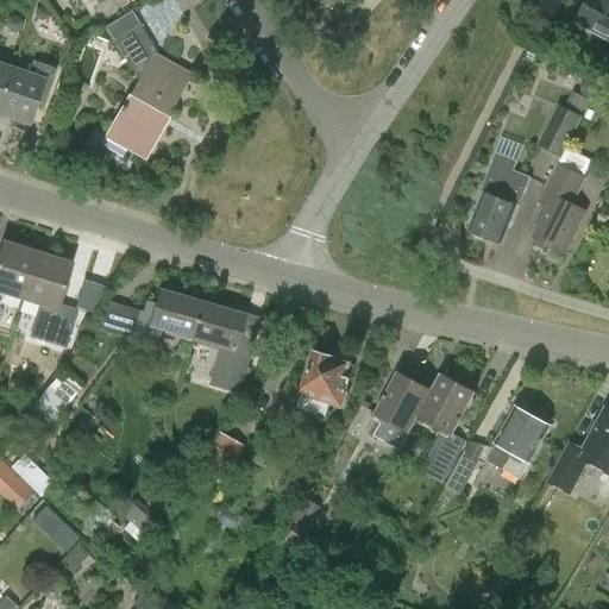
[(0,0),(0,4),(8,11),(16,0),(0,0)]
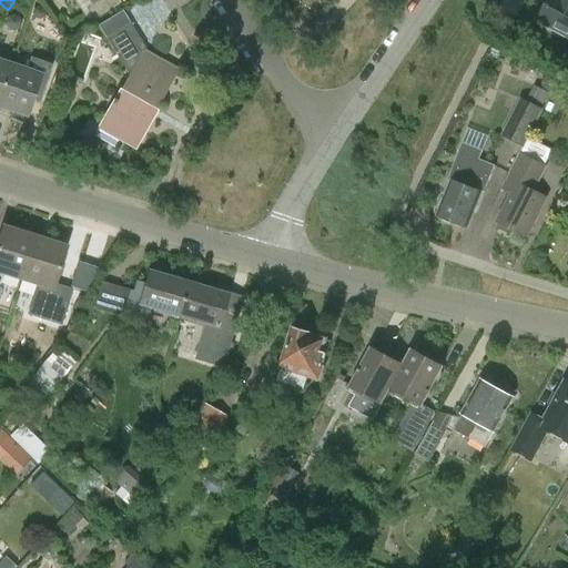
[(118,0),(100,0),(90,7),(89,4),(84,8),(91,17),(92,20),(120,3),(118,0)]
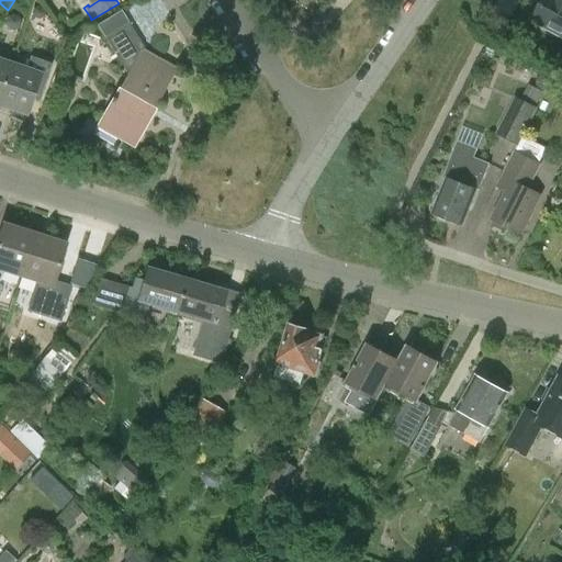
[(541,0),(530,25),(561,42),(561,0),(541,0)]
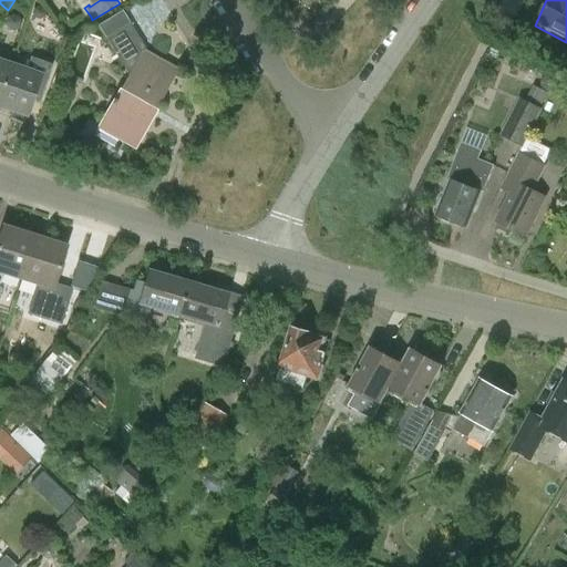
[(178,70),(144,50),(142,49),(129,28),(109,40),(130,74),(121,91),(123,92),(104,126),(133,143),(152,110),(155,111),(178,70)]
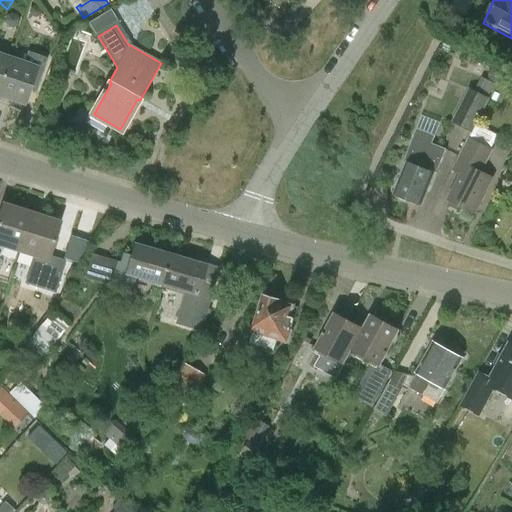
[(24,65),(11,61),(0,93),(0,94),(25,103),(29,93),(34,94),(45,61),(28,55),(24,65)]
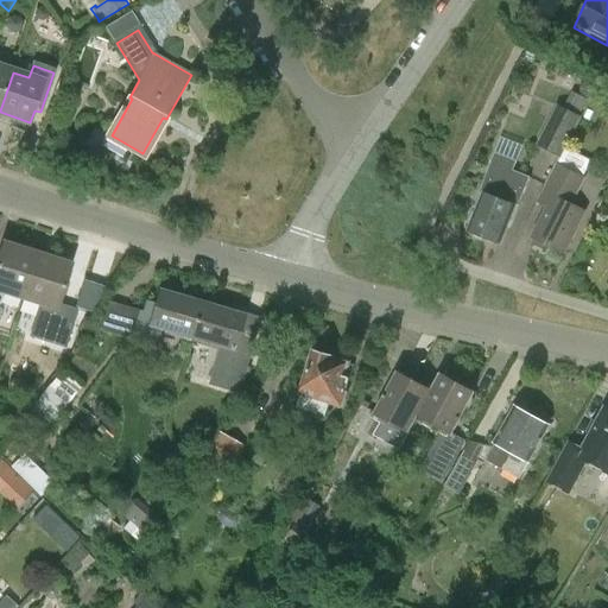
[(0,111),(13,73),(0,68),(0,111)]
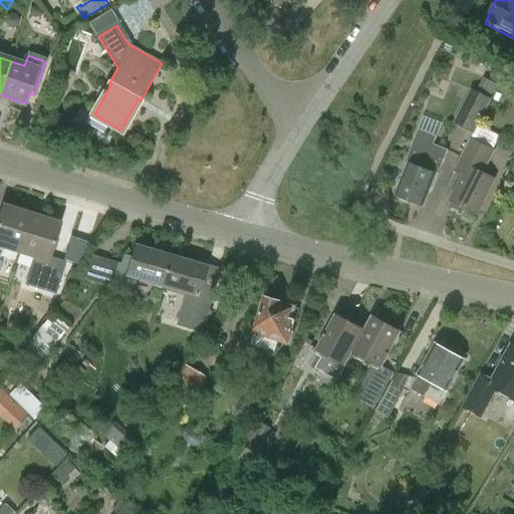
[(472,90),(456,122),(474,132),(490,99),(472,90)]
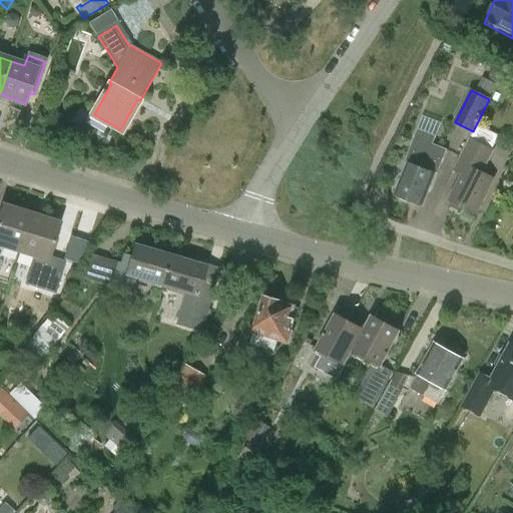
[(405,163),(409,165),(397,195),(422,204),(428,189),(431,190),(437,175),(448,150),(433,144),(436,136),(418,129),(405,163)]
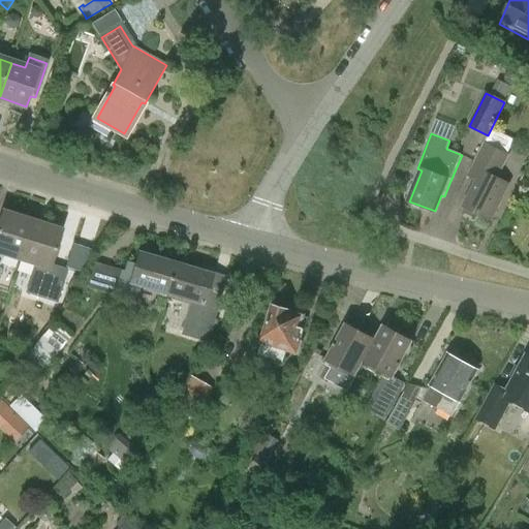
[(497,180),(509,157),(486,144),(472,167),(483,174),(464,209),(465,209),(462,214),(474,221),(475,220),(473,219),(475,215),(489,221),(508,186),(497,180)]
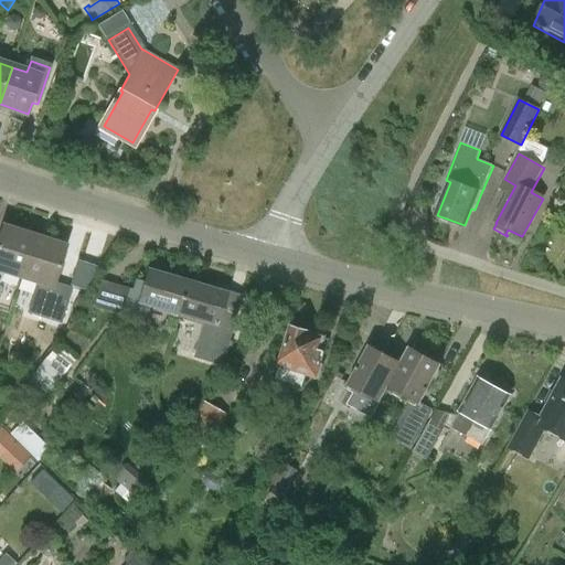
[(0,270),(21,278),(34,235),(3,225),(0,233),(0,270)]
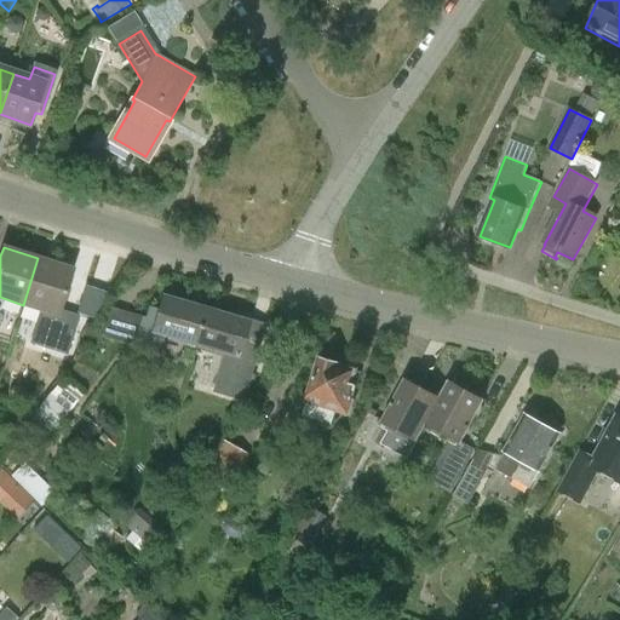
[(72,269),(38,258),(23,305),(46,313),(36,344),(61,352),(69,323),(56,320),(72,269)]
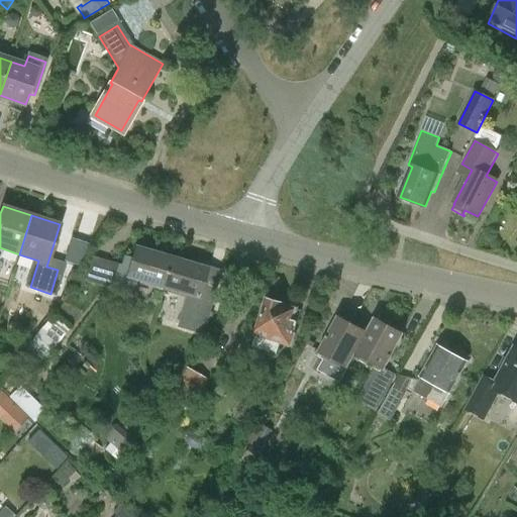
[(89,244),(71,239),(65,262),(78,266),(89,244)]
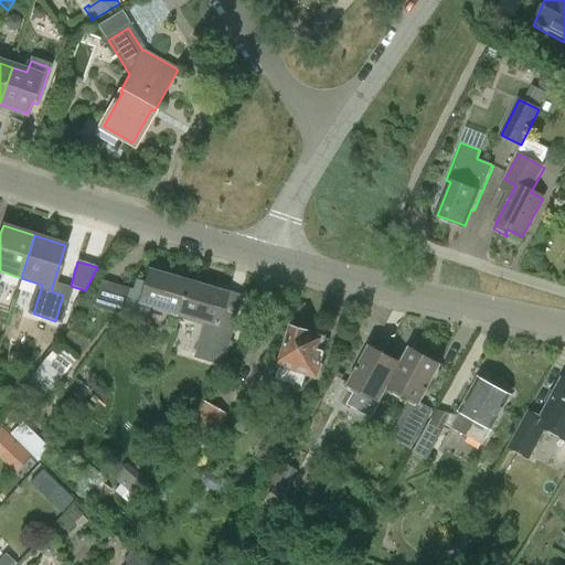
[(150,305),(178,313),(187,283),(148,270),(145,283),(135,279),(131,291),(110,285),(103,309),(139,320),(145,304),(150,305)]
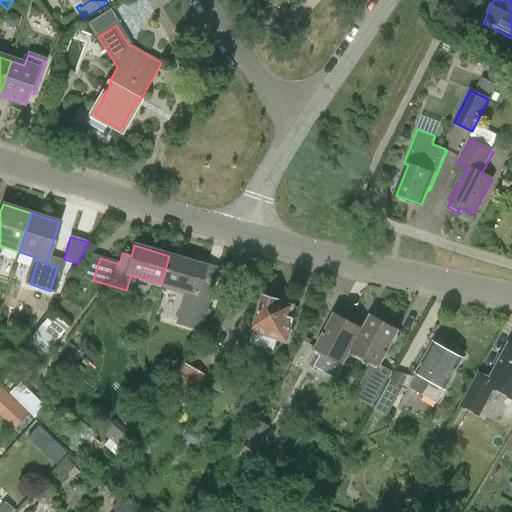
[(204,266),(169,256),(161,284),(184,291),(175,324),(201,331),(212,293),(198,289),(204,266)]
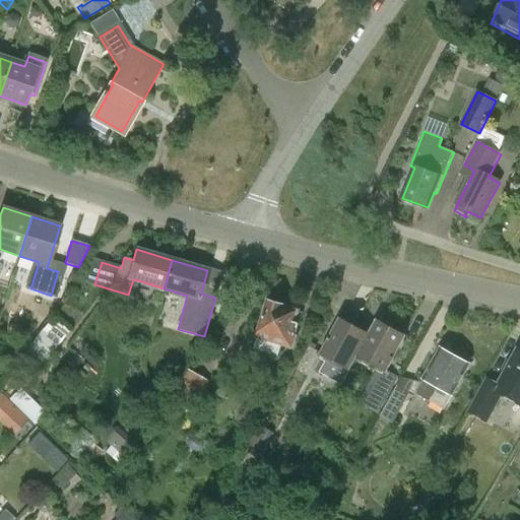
[(283,307),(282,303),(273,300),(270,303),(268,303),(258,335),(293,345),(303,313),(283,307)]
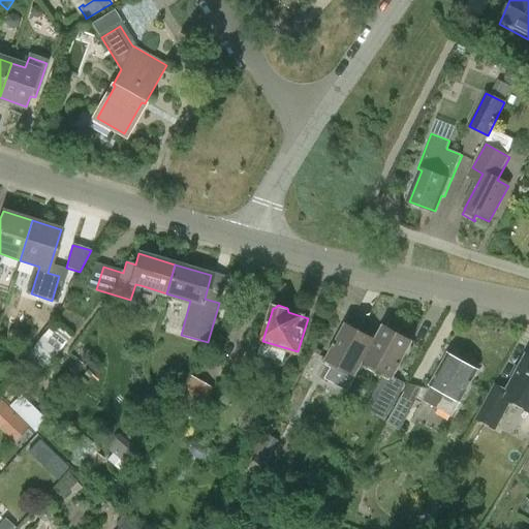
[(47,368),(68,336),(50,323),(28,355),(47,368)]
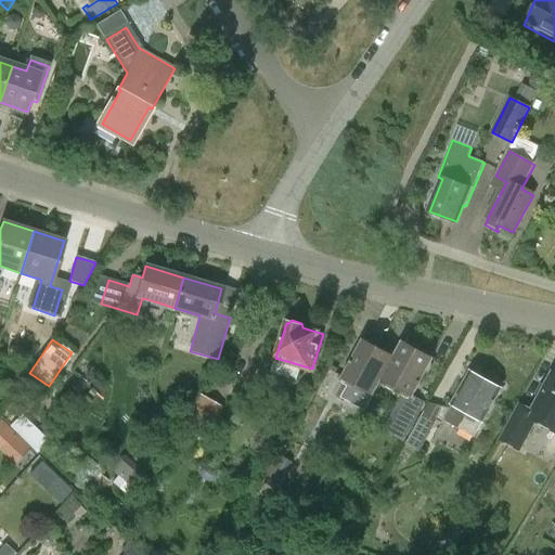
[(375,394),(384,378),(383,378),(395,356),(394,356),(364,339),(344,376),(375,394)]
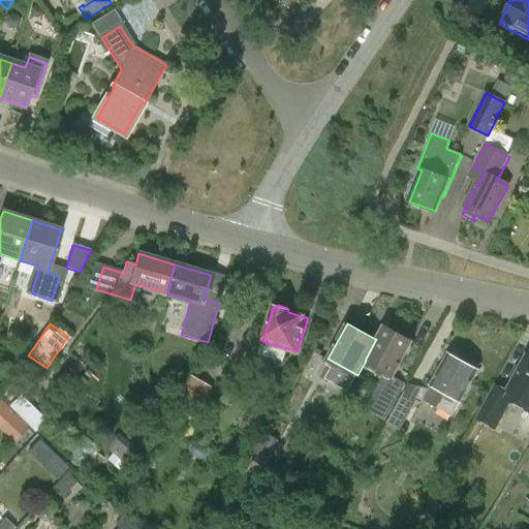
[(383,324),(375,339),(376,339),(365,361),(366,361),(395,377),(414,341),(383,324)]
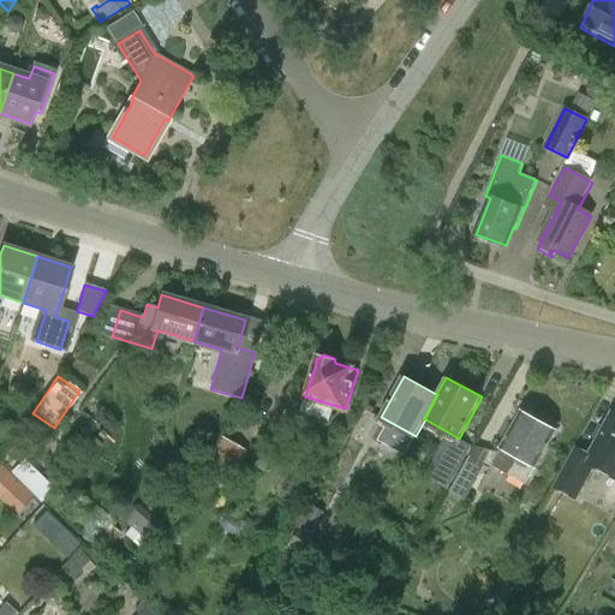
[(526,484),(556,430),(521,411),(491,464),(526,484)]
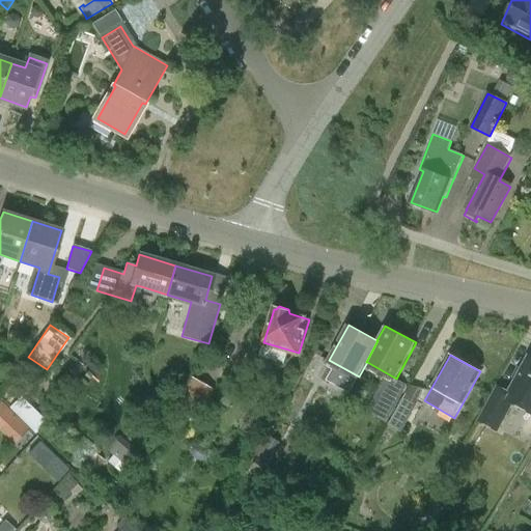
[(477,420),(498,430),(512,402),(530,412),(530,358),(529,357),(512,390),(496,382),(477,420)]
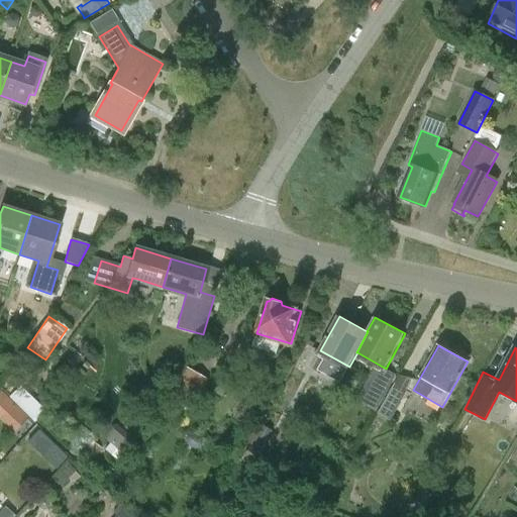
[(190,409),(206,381),(191,372),(175,401),(190,409)]
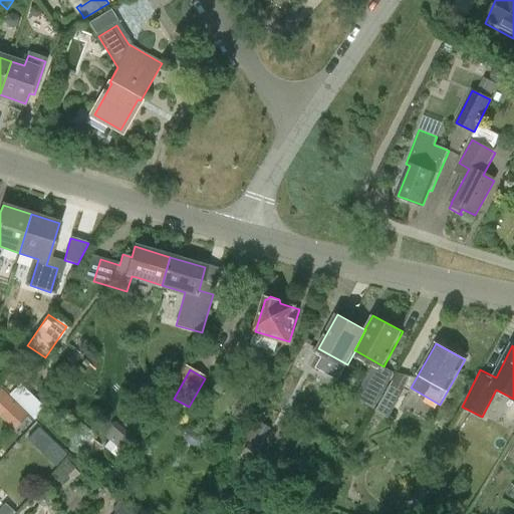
[(21,381),(10,393),(34,418),(45,406),(21,381)]
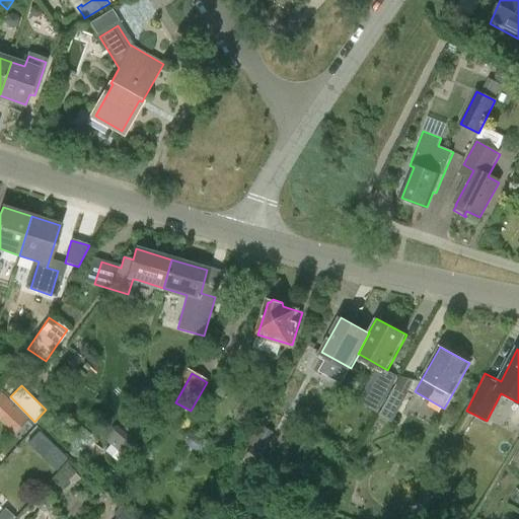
[(396,385),(380,416),(392,422),(409,392),(396,385)]
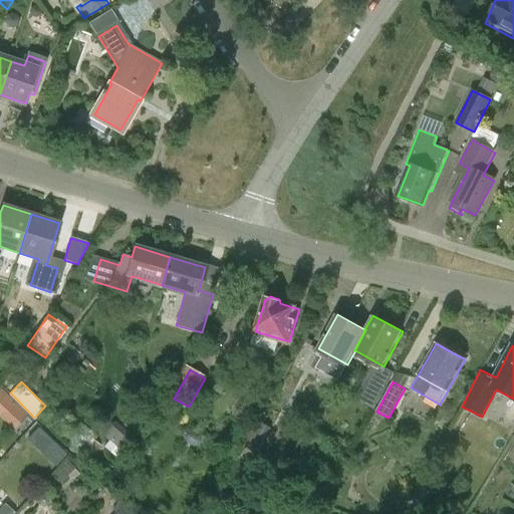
[(0,412),(12,400),(0,389),(0,412)]
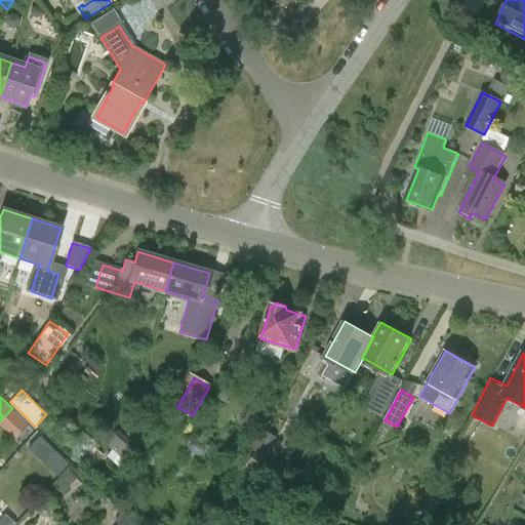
[(58,475),(70,463),(41,435),(30,447),(58,475)]
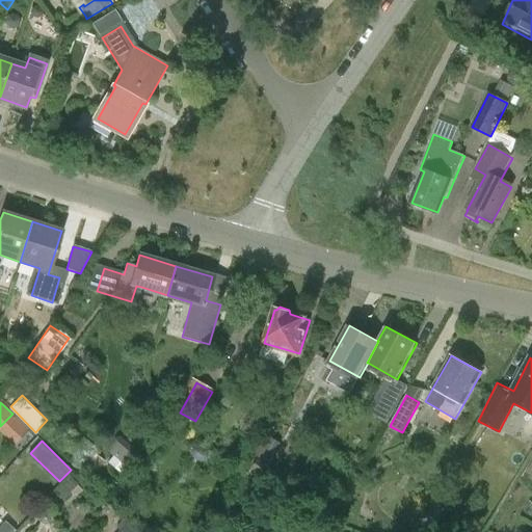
[(0,531),(14,531),(15,531),(4,522),(0,526),(0,531)]
